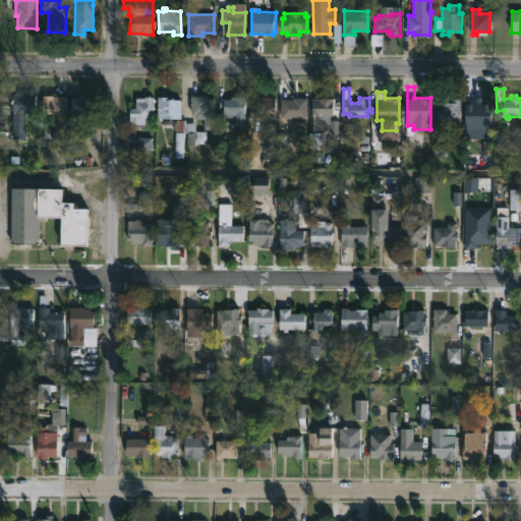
[(36,94),(35,113),(33,112),(32,140),(14,139),(15,119),(7,119),(7,110),(13,110),(13,94),(36,94)]
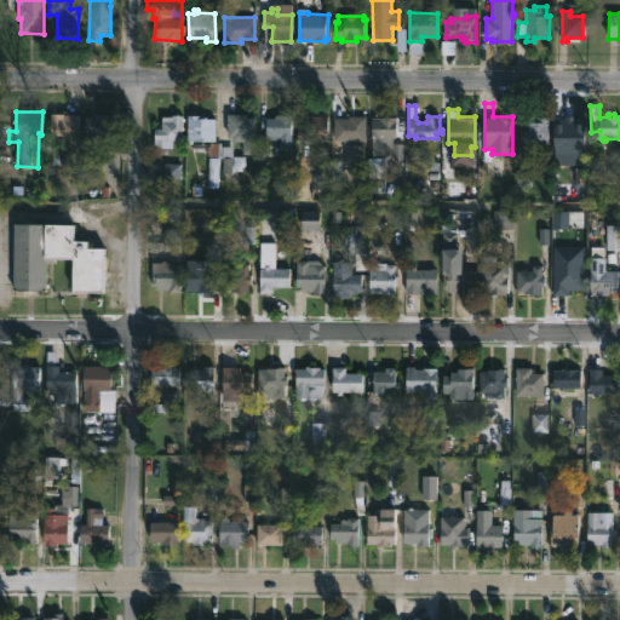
[(79,114),(79,141),(62,141),(62,143),(58,142),(58,141),(50,139),(51,113),(79,114)]
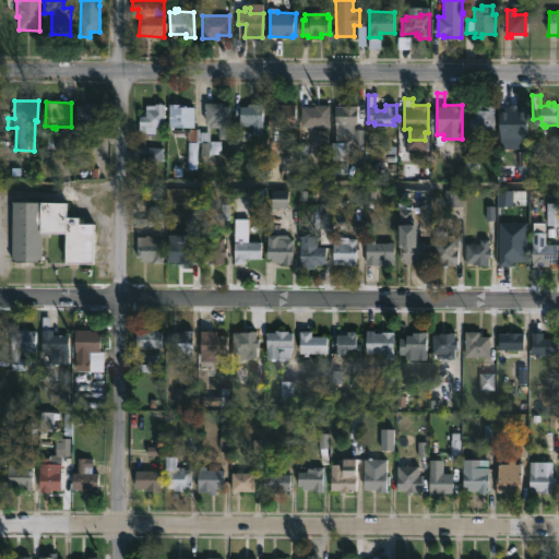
[(472,132),(470,132),(471,118),(476,118),(476,102),(494,102),(494,129),(479,129),(479,132),(472,132)]
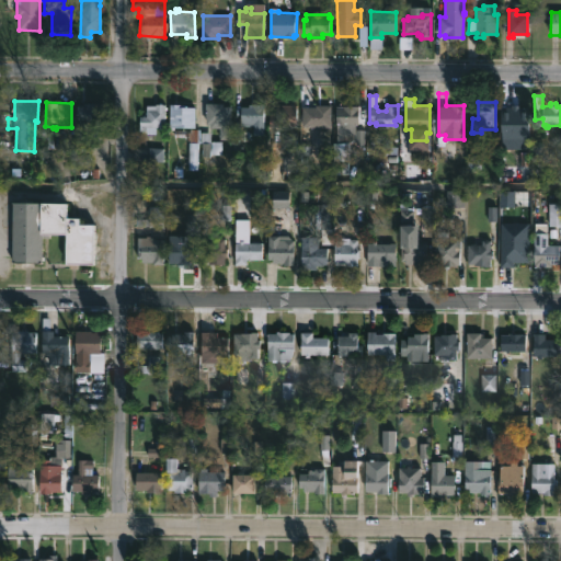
[(102,103),(102,106),(109,106),(109,119),(77,118),(77,104),(102,103)]
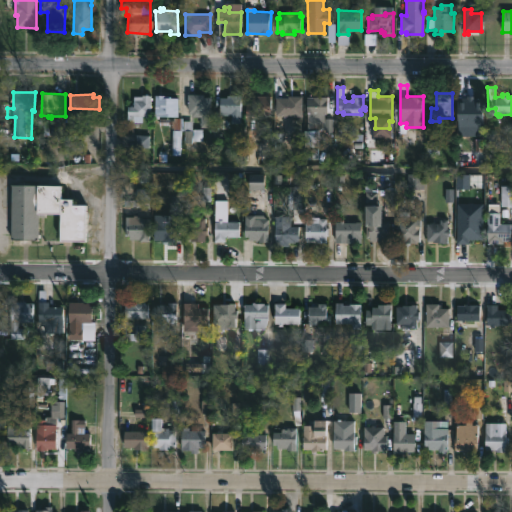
[(204,94),(204,96),(210,96),(209,127),(200,127),(200,116),(192,116),(192,113),(188,113),(188,94),(204,94)]
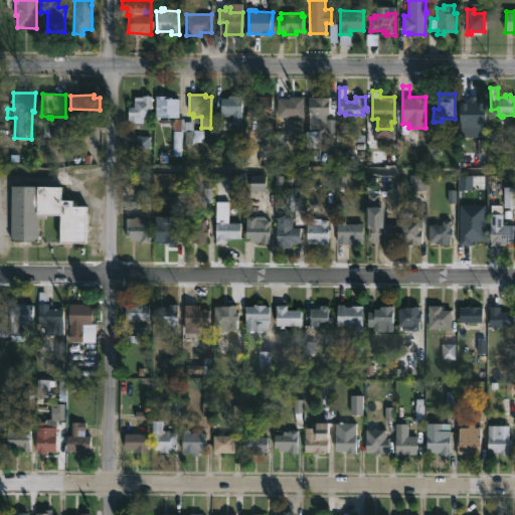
[(241,95),(241,123),(231,123),(231,113),(221,112),(222,98),(227,98),(227,95),(241,95)]
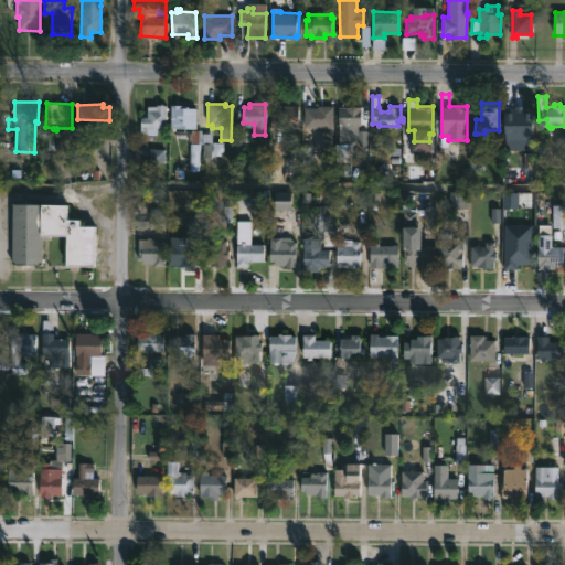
[(166,105),(166,106),(168,106),(168,109),(167,109),(167,123),(168,123),(168,130),(157,128),(157,135),(147,135),(147,134),(142,134),(141,131),(141,117),(147,117),(147,106),(166,105)]
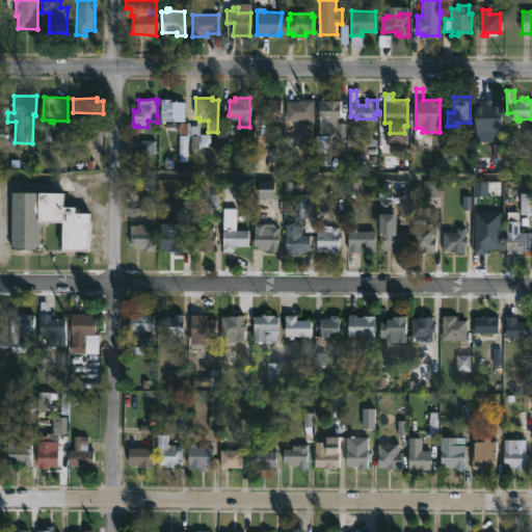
[(177,99),(177,101),(185,101),(185,122),(161,122),(161,99),(177,99)]
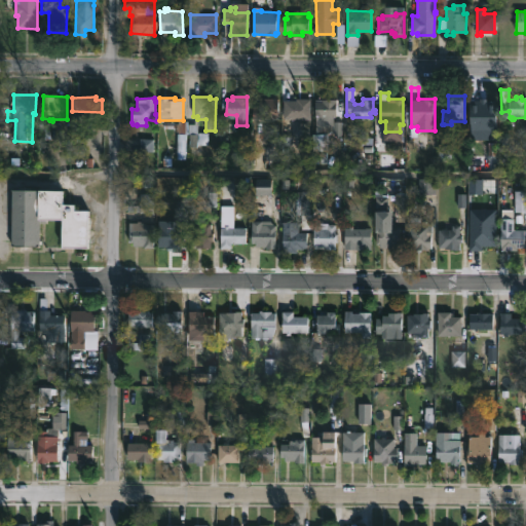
[(271,98),(271,101),(274,101),(274,119),(254,119),(254,105),(260,105),(260,98),(271,98)]
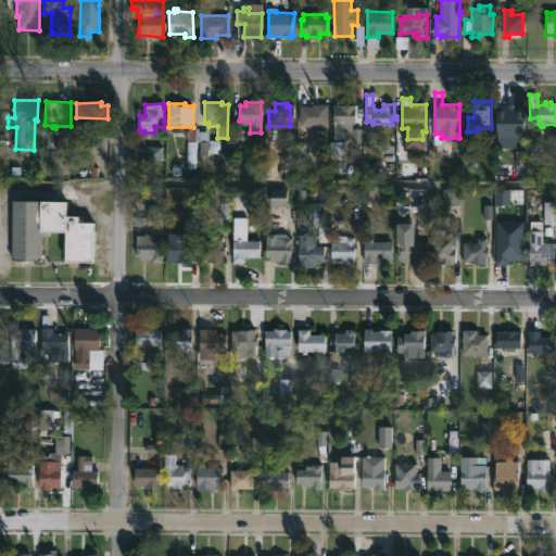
[(327,125),(300,126),(299,106),(313,106),(313,103),(327,103),(327,125)]
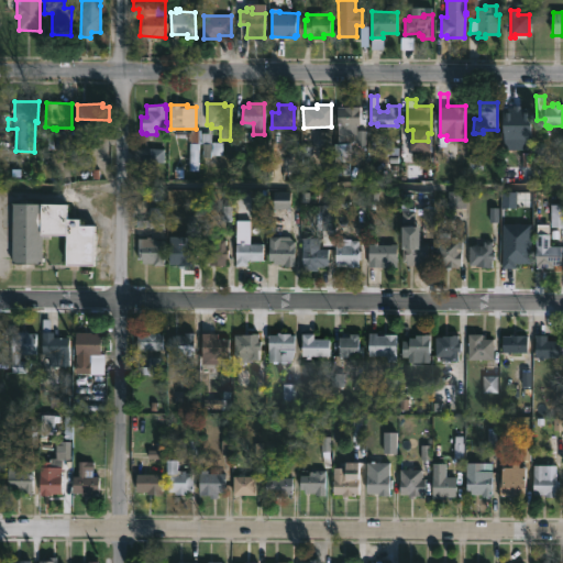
[(360,117),(366,117),(367,130),(341,132),(341,124),(338,124),(338,106),(360,106),(360,117)]
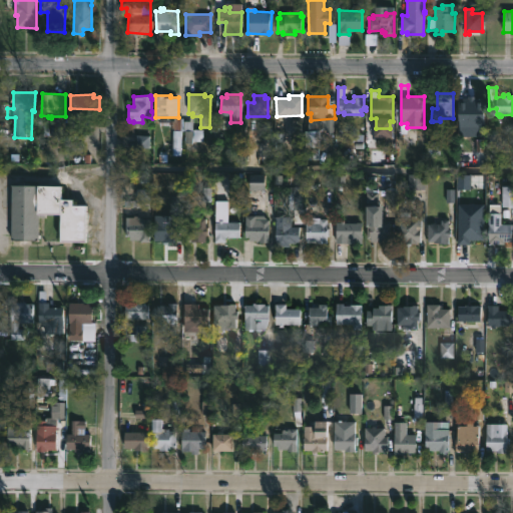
[(470,96),(470,99),(479,99),(479,117),(465,117),(465,109),(459,109),(459,96),(470,96)]
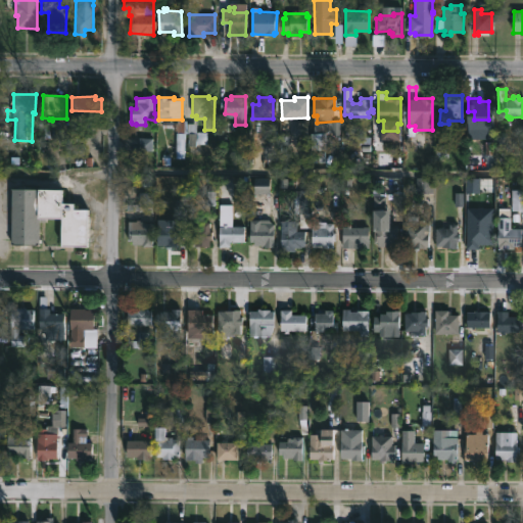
[(186,127),(186,133),(184,133),(184,157),(175,157),(176,132),(178,132),(178,120),(187,120),(186,127)]
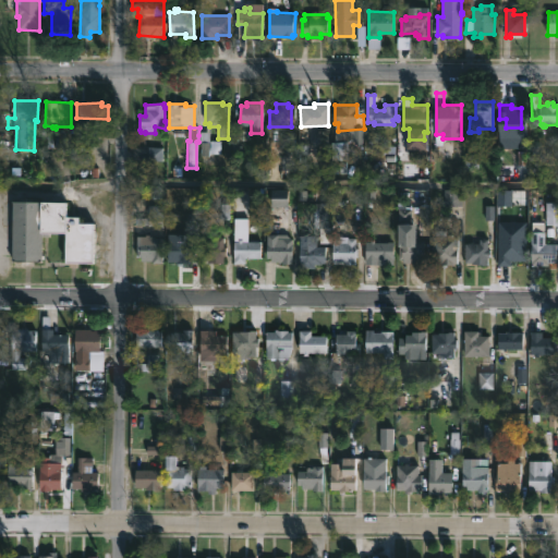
[(295,155),(295,171),(267,169),(268,156),(295,155)]
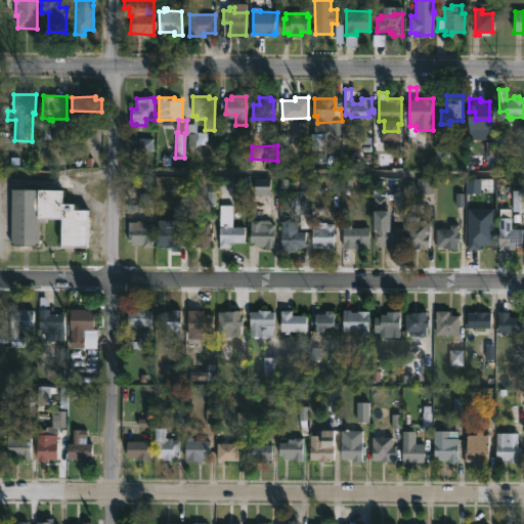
[(62,190),(62,204),(74,204),(74,210),(89,210),(89,246),(64,246),(64,217),(46,217),(46,222),(40,222),(40,245),(10,245),(10,189),(62,190)]
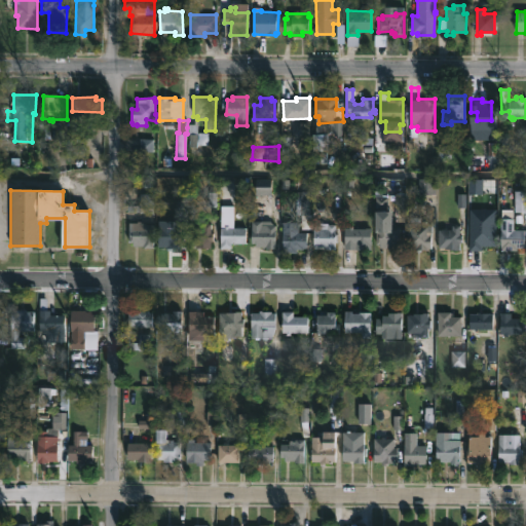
[(311,205),(311,229),(302,229),(302,226),(299,226),(299,215),(296,215),(296,191),(311,191),(311,205)]
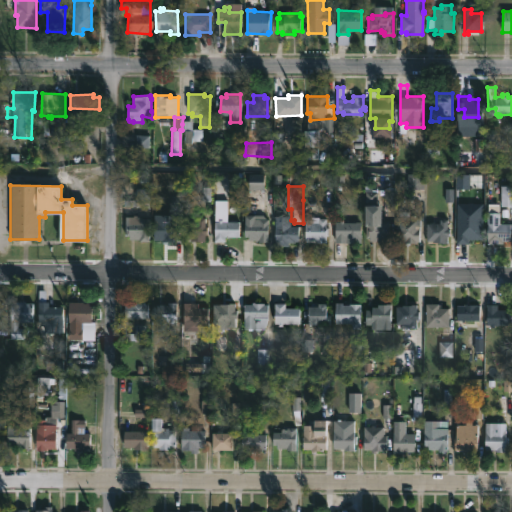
[(131,205),(125,205),(126,199),(135,199),(136,188),(151,188),(151,206),(131,205)]
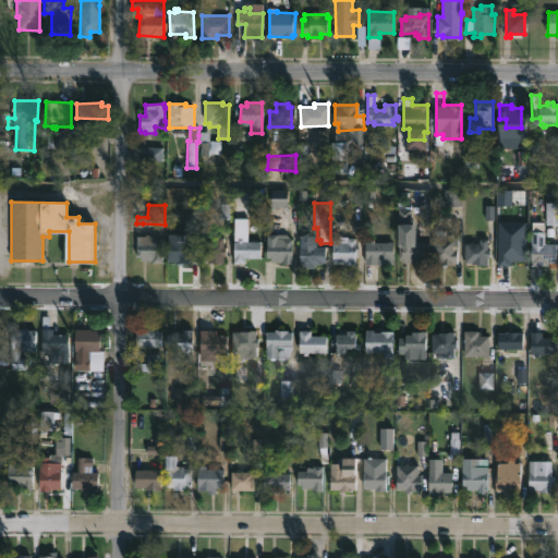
[(446,230),(446,237),(458,235),(458,264),(440,265),(440,263),(433,263),(433,235),(436,235),(435,230),(446,230)]
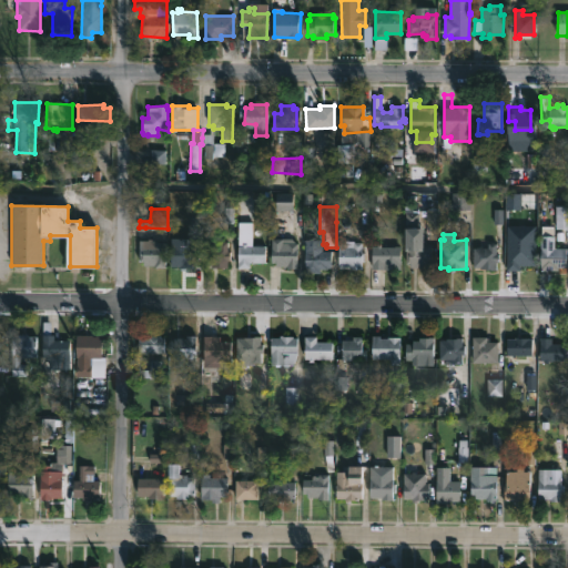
[(567,249),(567,269),(559,267),(558,271),(539,270),(541,236),(555,236),(555,247),(567,249)]
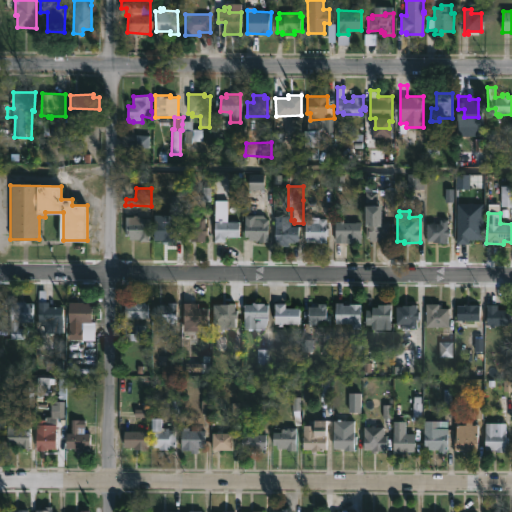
[(137,215),(137,217),(141,217),(141,218),(150,219),(148,242),(139,242),(139,239),(129,240),(129,236),(126,236),(125,217),(137,215)]
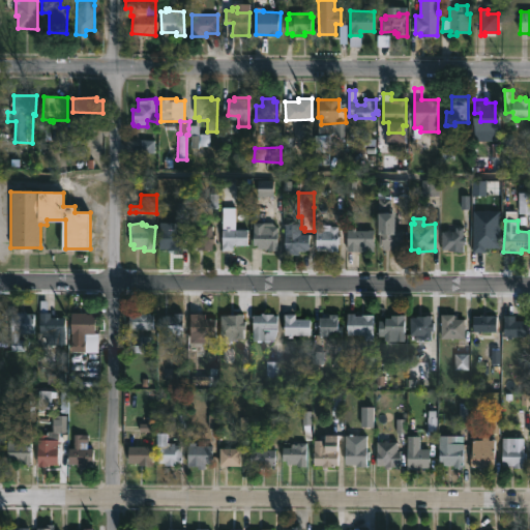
[(277,228),(277,251),(268,251),(268,248),(255,248),(255,245),(254,245),(254,223),(273,223),(277,228)]
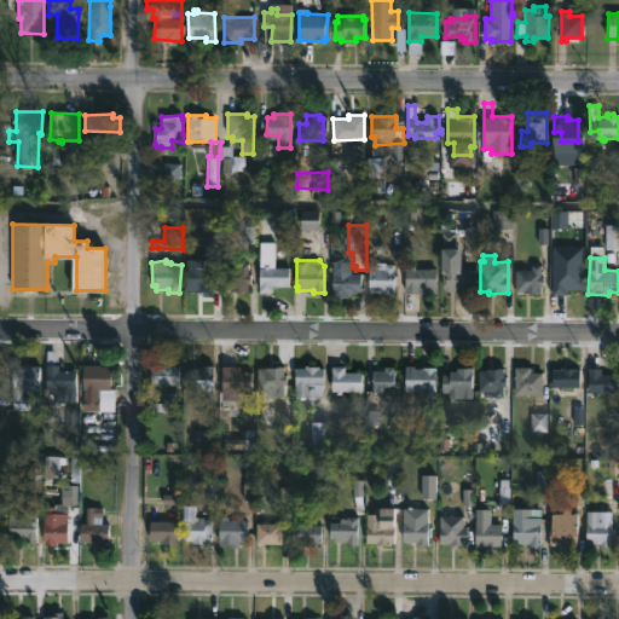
[(351,262),(351,273),(360,273),(360,291),(348,293),(348,298),(333,298),(333,261),(351,262)]
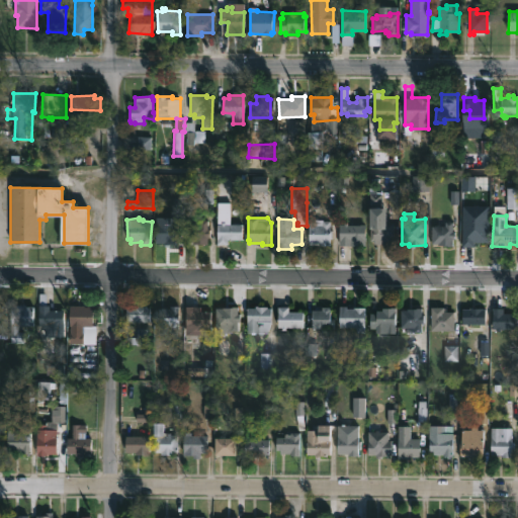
[(209,221),(209,229),(212,229),(212,237),(209,237),(209,244),(195,244),(195,241),(189,241),(190,224),(196,223),(196,224),(200,224),(200,221),(209,221)]
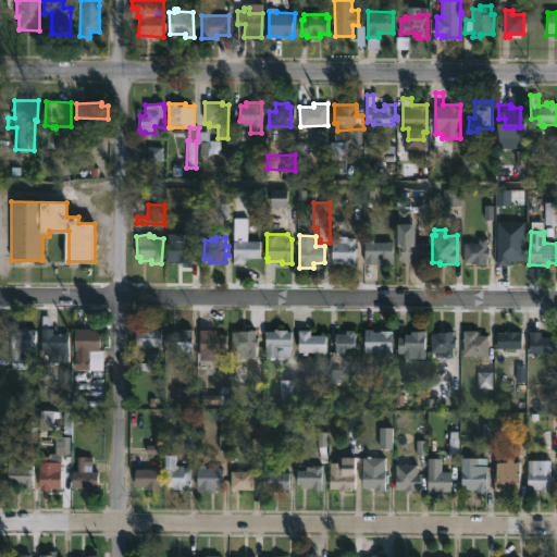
[(355,237),(363,238),(363,255),(357,255),(357,257),(356,257),(356,263),(333,263),(333,243),(341,240),(341,244),(347,244),(347,237),(355,237)]
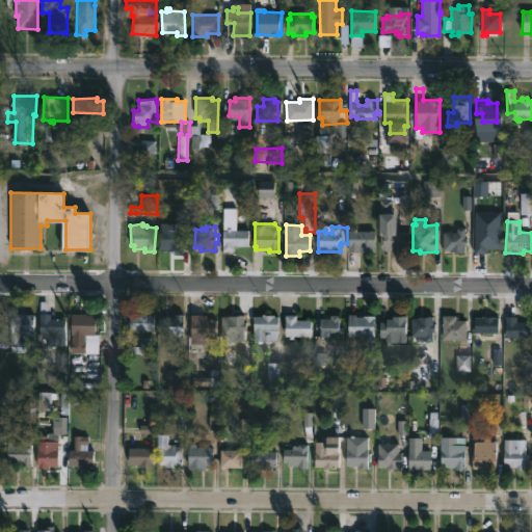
[(466,228),(466,237),(468,237),(468,245),(466,245),(466,254),(455,254),(450,253),(450,250),(444,250),(444,232),(452,231),(452,232),(457,233),(457,227),(466,228)]
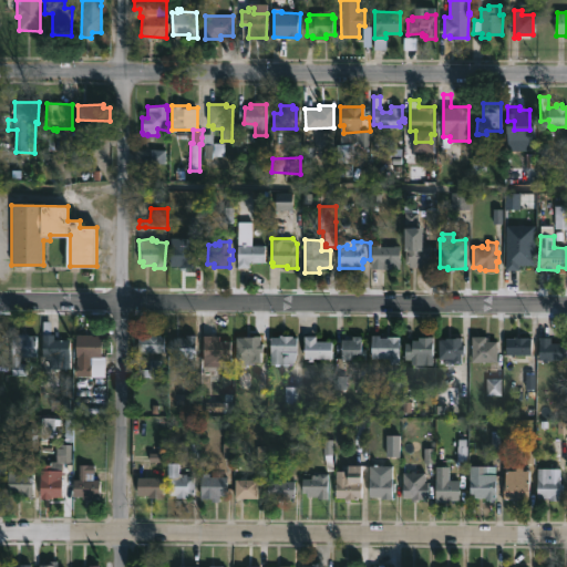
[(432,243),(431,268),(409,266),(409,263),(405,263),(406,248),(415,248),(415,244),(422,245),(422,243),(432,243)]
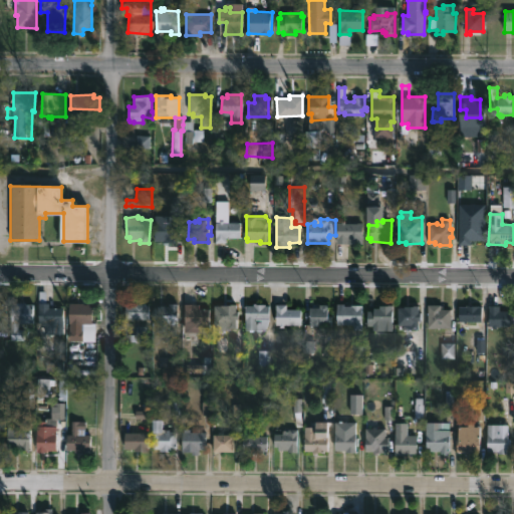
[(345,221),(345,223),(361,223),(361,243),(337,244),(337,223),(345,221)]
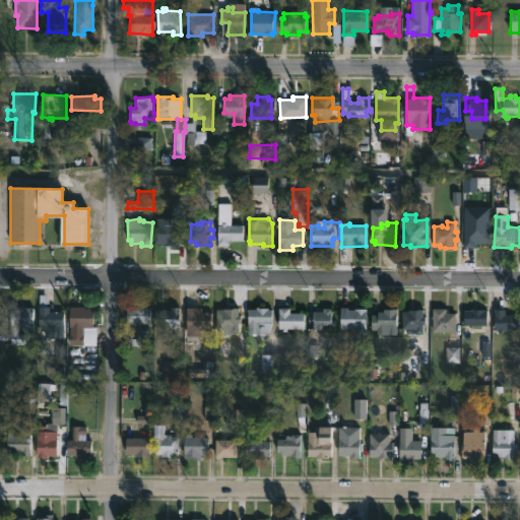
[(219,245),(217,245),(217,224),(243,225),(243,241),(229,241),(229,245),(219,245)]
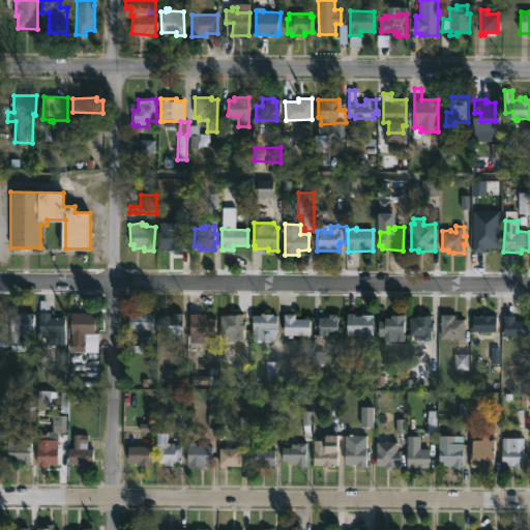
[(482,229),(482,231),(496,231),(496,236),(500,236),(499,247),(484,247),(484,253),(473,252),(474,231),(482,229)]
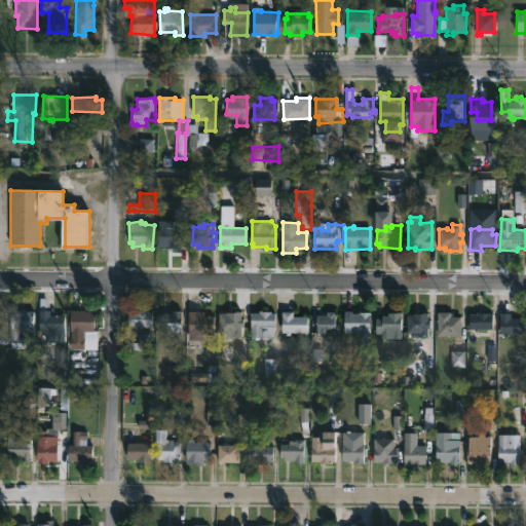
[(170,229),(170,231),(184,231),(184,250),(170,250),(170,246),(158,246),(158,231),(170,229)]
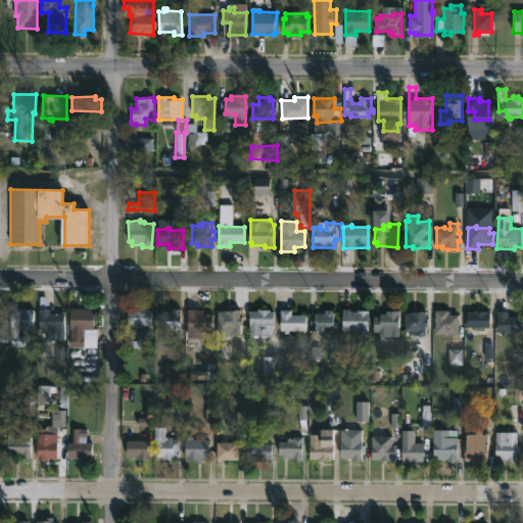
[(47,296),(47,308),(50,308),(50,314),(63,313),(63,339),(45,339),(45,328),(40,328),(39,296),(47,296)]
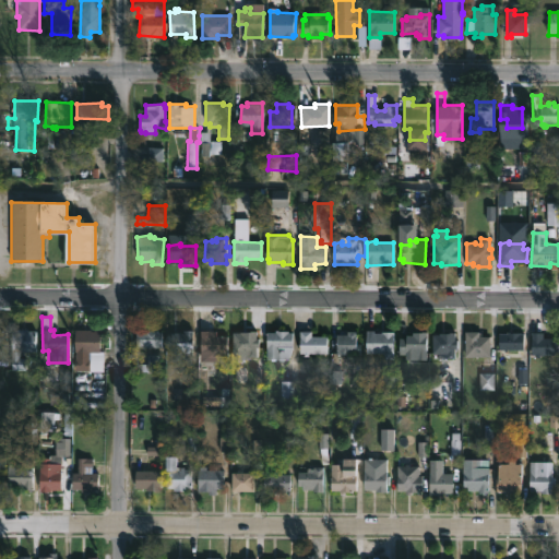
[(26,328),(26,330),(35,330),(35,352),(19,351),(19,357),(25,357),(24,369),(11,369),(12,328),(26,328)]
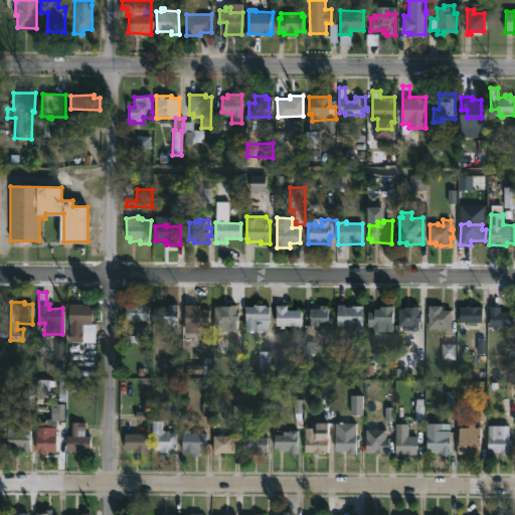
[(145,303),(145,304),(149,304),(149,319),(133,319),(133,320),(126,319),(127,304),(145,303)]
